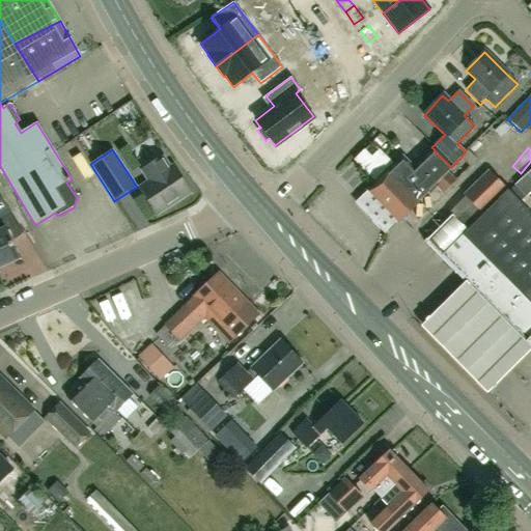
[(374,185),(356,203),(386,234),(436,186),(443,193),(456,180),(448,172),(452,168),(451,167),(434,150),(413,170),(409,166),(400,174),(393,167),(386,174),(385,174),(374,185)]
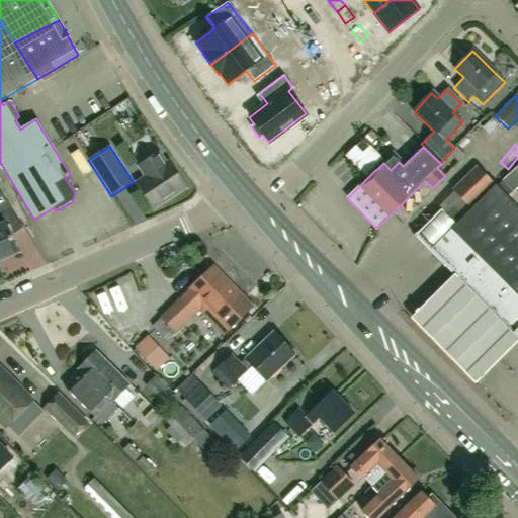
[(456,147),(454,148),(449,154),(458,163),(465,156),(456,147)]
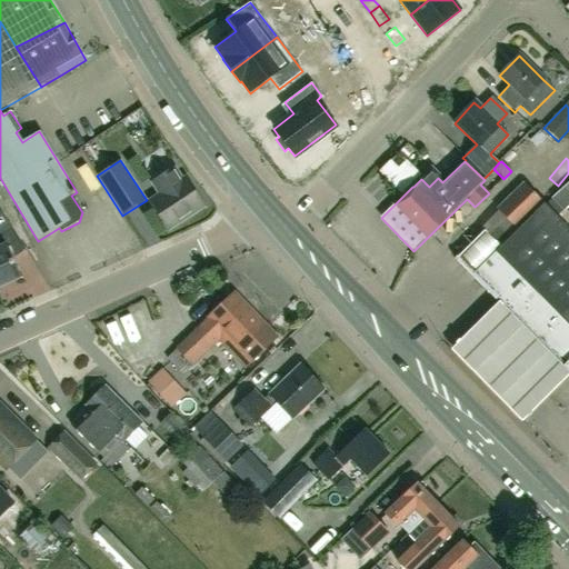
[(151,183),(159,195),(149,201),(168,230),(203,207),(185,178),(181,180),(175,169),(151,183)]
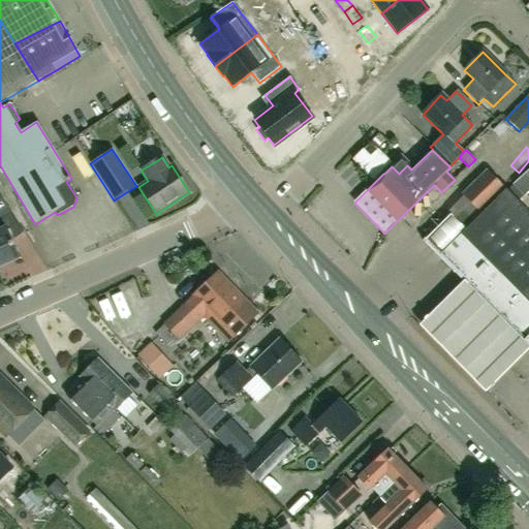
[(524,197),(528,191),(528,168),(511,185),(515,187),(524,197)]
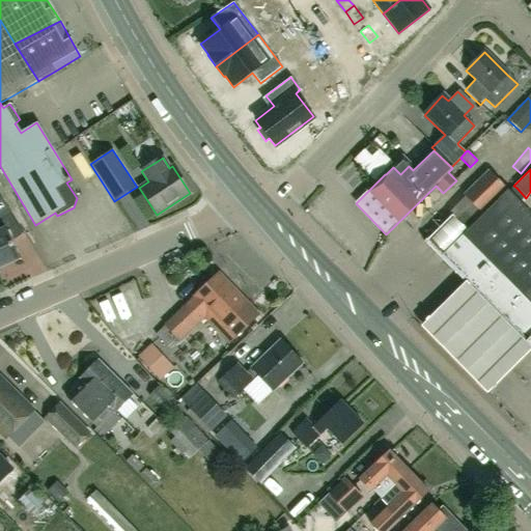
[(488,170),(463,195),(482,214),(507,189),(488,170)]
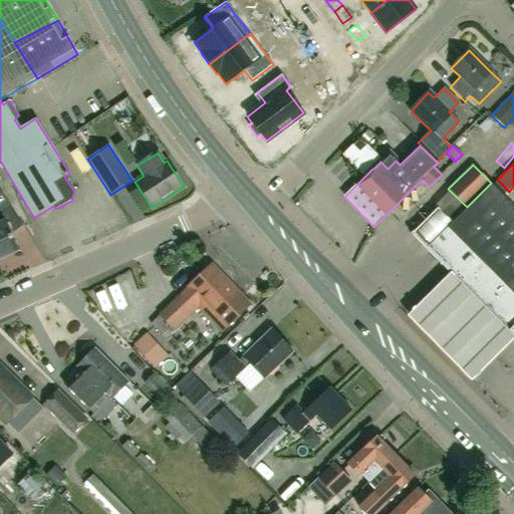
[(513,209),(490,185),(454,222),(437,206),(411,233),(427,249),(513,337),(513,209)]
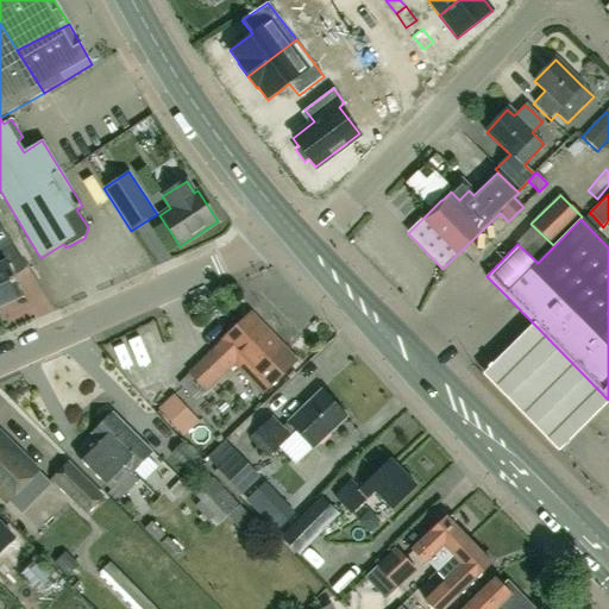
[(0,248),(12,240),(0,221),(0,248)]
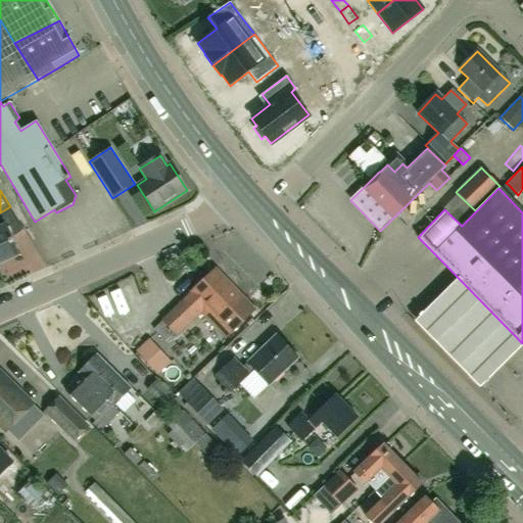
[(0,226),(0,264),(18,255),(4,225),(0,226)]
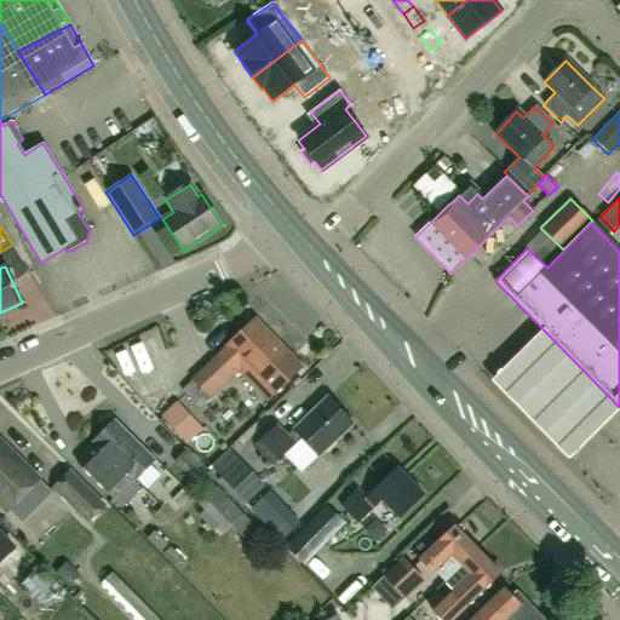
[(41,269),(32,273),(41,296),(51,291),(41,269)]
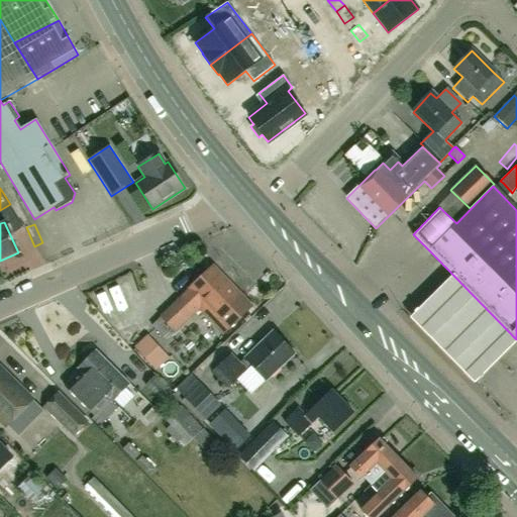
[(222,335),(250,308),(238,296),(239,295),(212,267),(189,289),(189,290),(151,325),(167,340),(198,311),(222,335)]
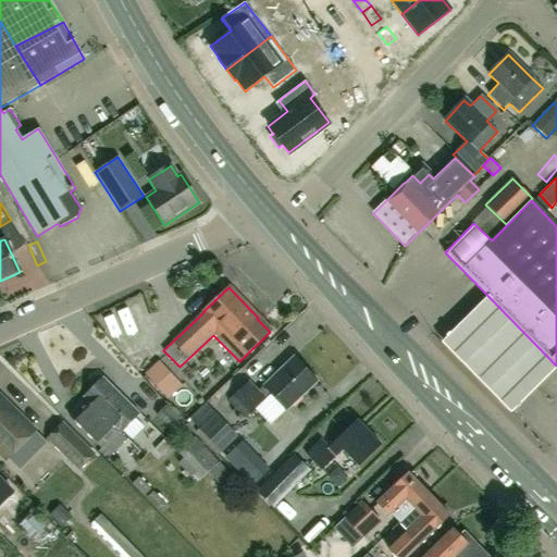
[(556,363),(556,359),(490,292),(441,341),(509,410),(556,363)]
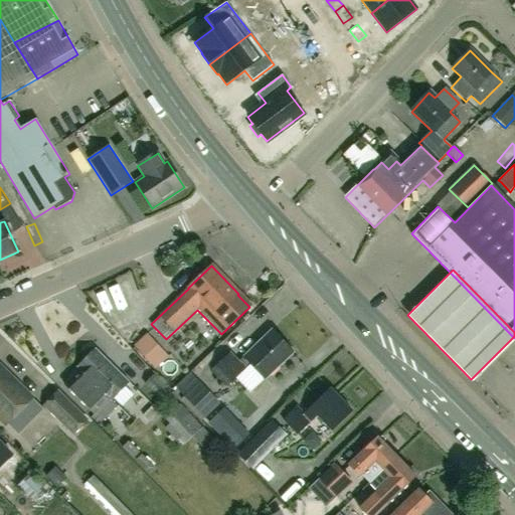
[(227,386),(250,365),(265,379),(293,353),(272,331),(243,358),(239,362),(230,352),(212,369),(227,386)]
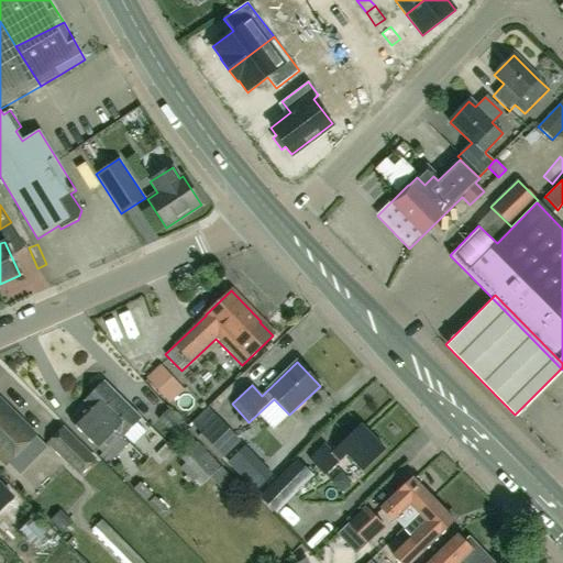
[(185,390),(161,365),(146,378),(169,404),(185,390)]
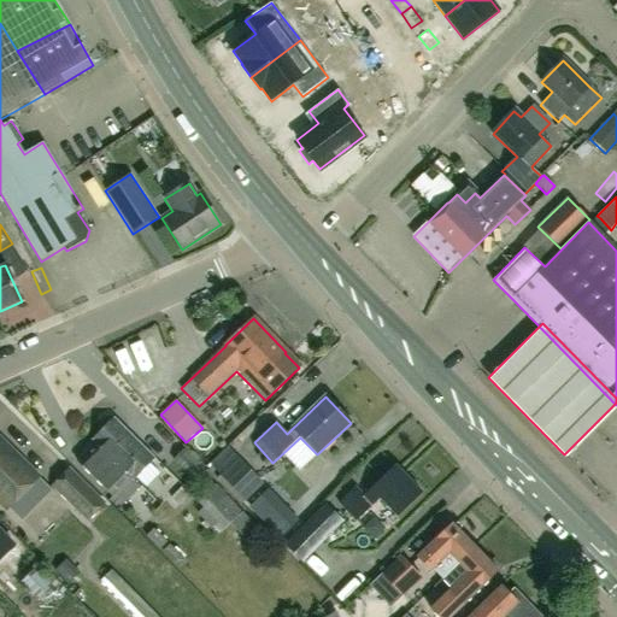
[(94,444),(131,479),(134,481),(156,459),(115,418),(93,441),(94,442),(94,444)]
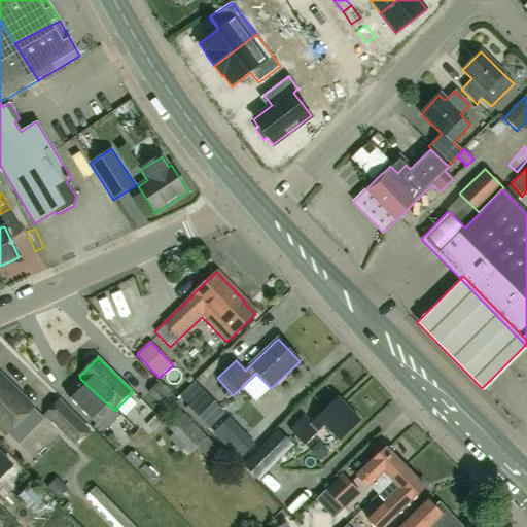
[(0,429),(5,435),(33,408),(0,375),(0,429)]
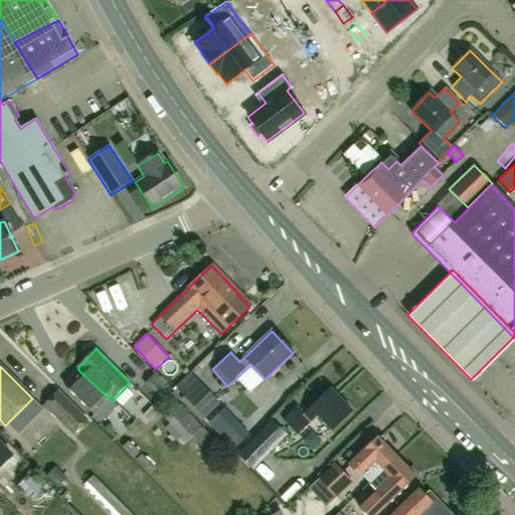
[(110,399),(78,370),(64,385),(95,414),(110,399)]
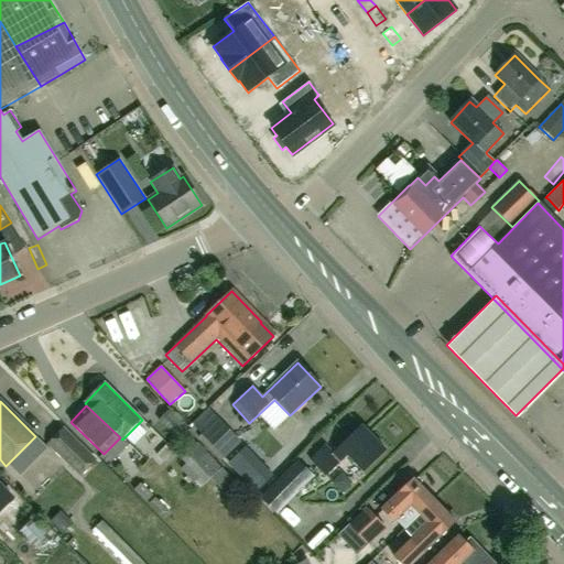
[(158,422),(177,441),(188,430),(169,411),(158,422)]
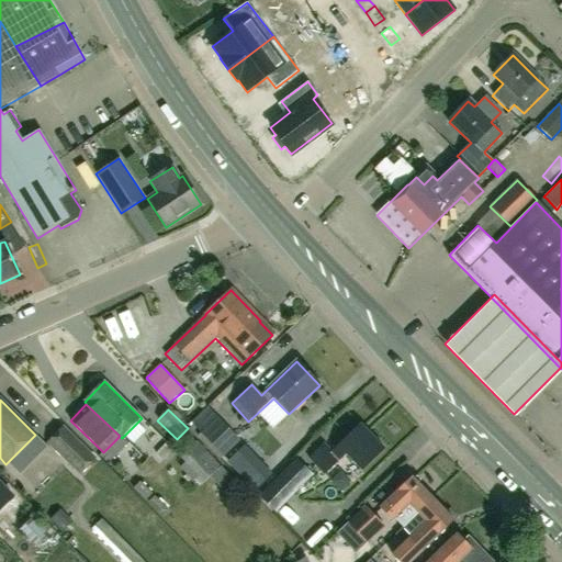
[(223,458),(240,441),(217,416),(200,433),(223,458)]
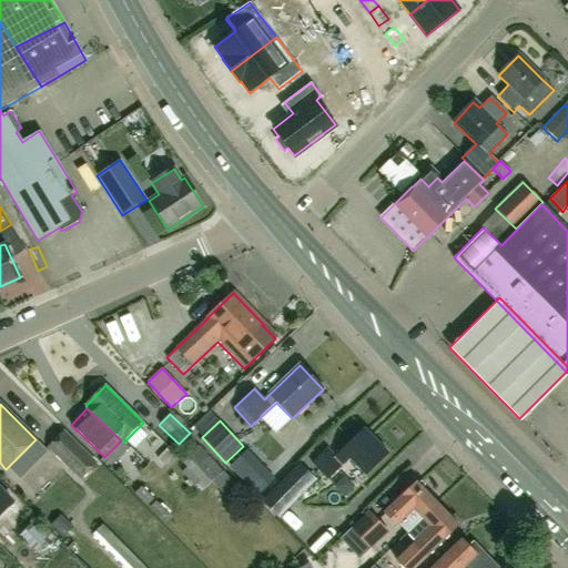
[(343,463),(348,458),(365,476),(388,454),(364,429),(342,450),(342,452),(336,457),(327,447),(311,463),(327,480),(344,464),(343,463)]
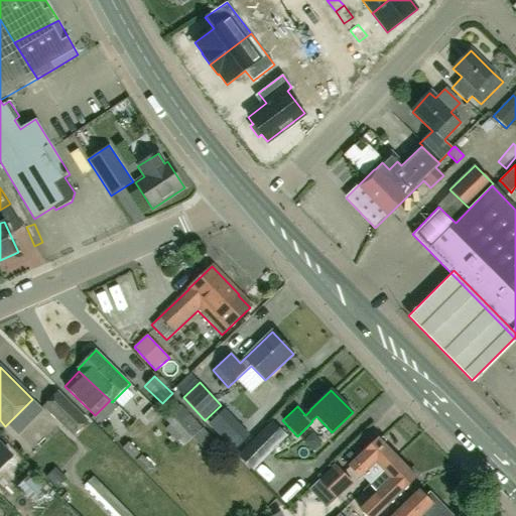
[(42,406),(73,436),(88,420),(57,391),(42,406)]
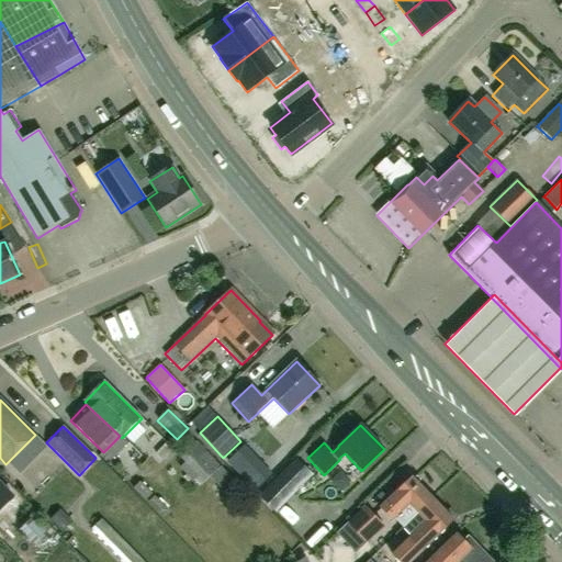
[(235,481),(197,440),(179,457),(184,462),(179,468),(186,475),(183,478),(190,484),(194,480),(200,486),(209,478),(223,492),(235,481)]
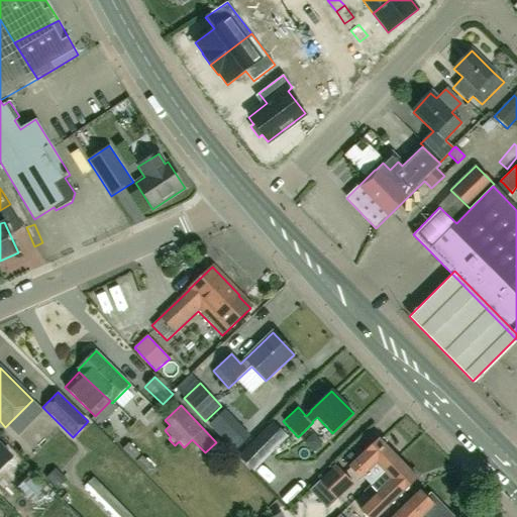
[(143,417),(149,423),(159,415),(151,409),(143,417)]
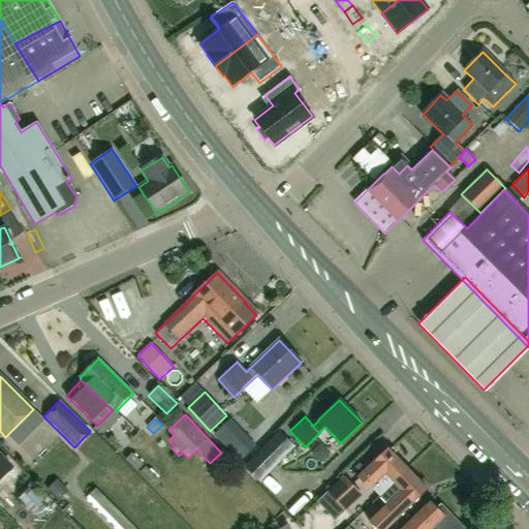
[(261,450),(276,464),(293,446),(279,432),(261,450)]
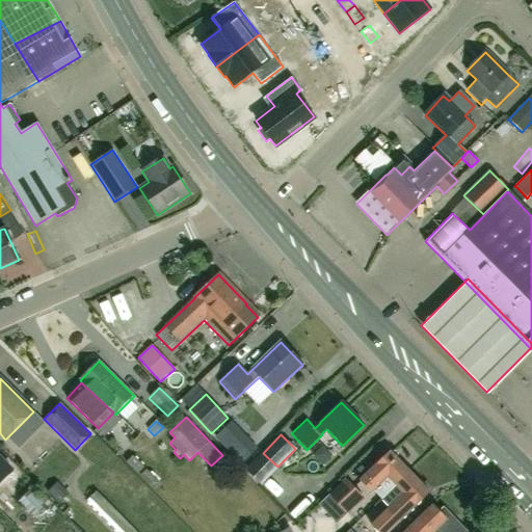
[(402,479),(409,473),(390,452),(375,466),(360,481),(371,494),(388,478),(395,486),(402,479)]
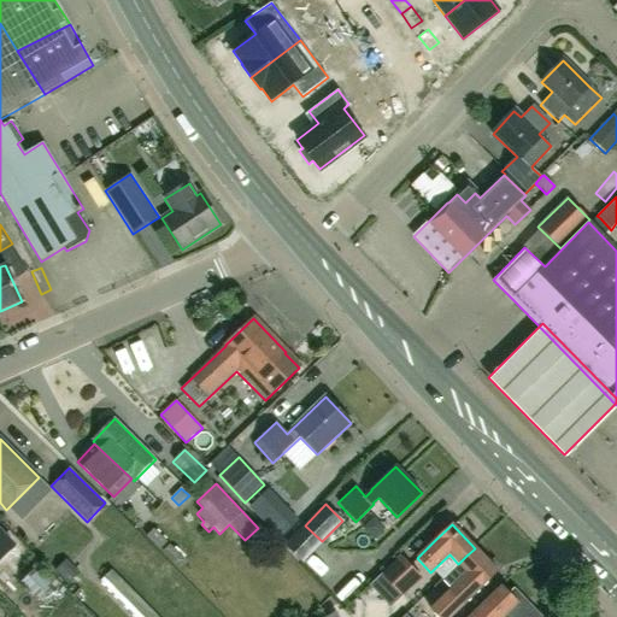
[(146,538),(160,550),(168,541),(153,529),(146,538)]
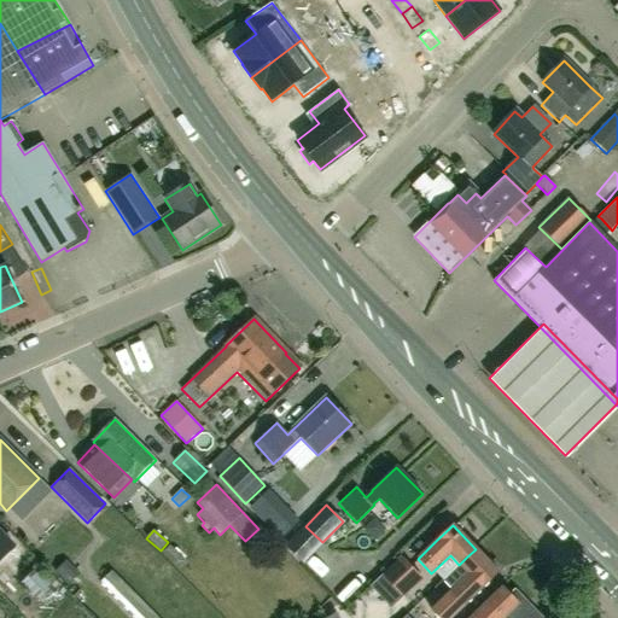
[(163,553),(180,569),(186,561),(170,546),(163,553)]
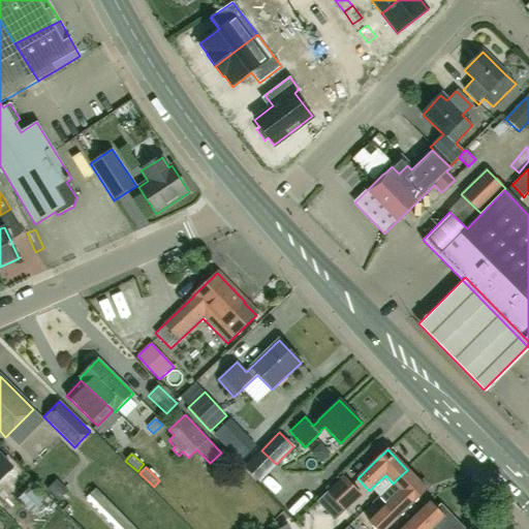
[(415,514),(419,509),(413,504),(427,491),(407,470),(400,476),(393,484),(379,497),(387,505),(370,523),(375,528),(402,528),(407,525),(412,520),(417,515),(415,514)]
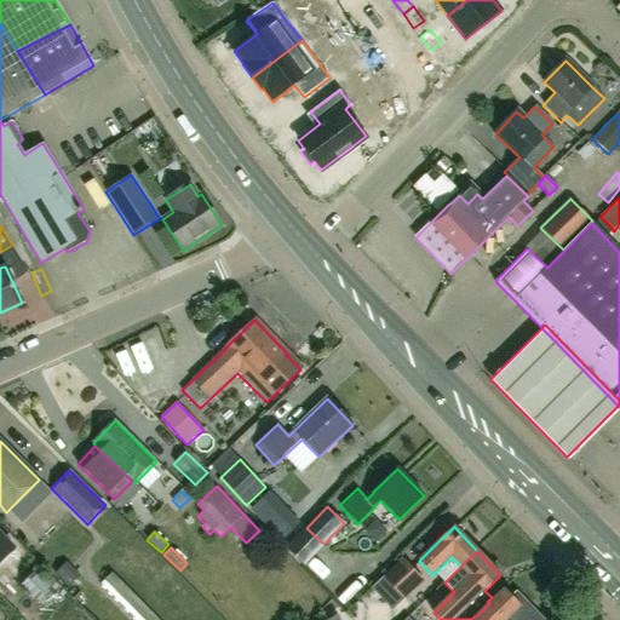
[(383,577),(405,600),(425,580),(403,557),(383,577)]
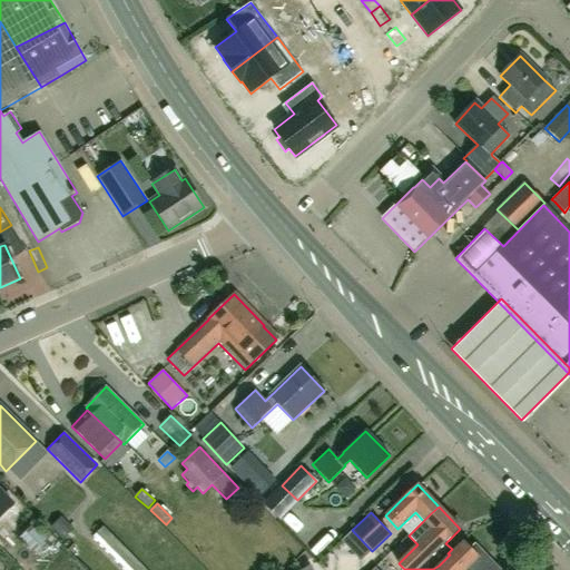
[(74,530),(61,517),(50,528),(64,540),(74,530)]
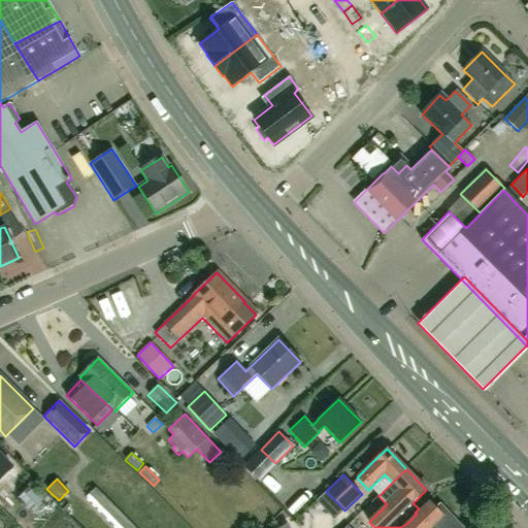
[(134,527),(151,527),(105,481),(97,489),(134,527)]
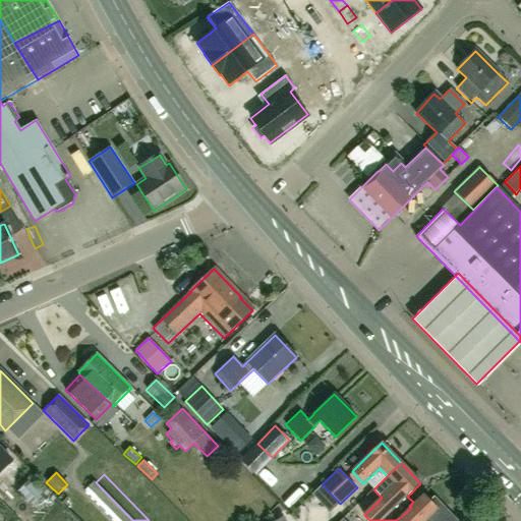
[(17,493),(35,510),(51,494),(33,476),(17,493)]
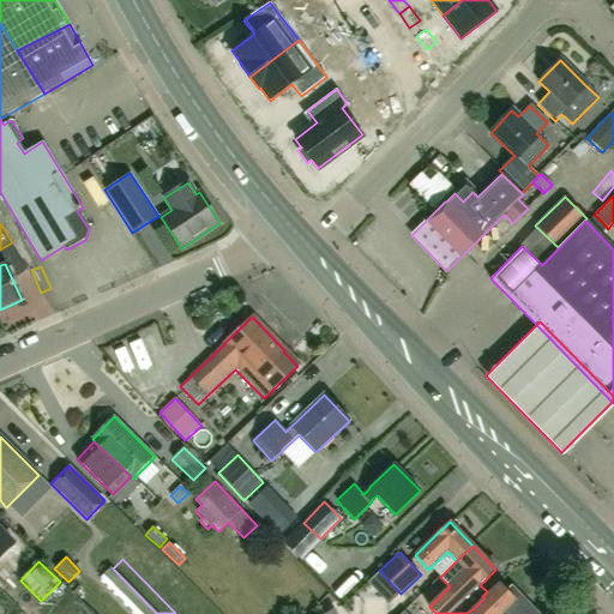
[(154,613),(108,569),(102,575),(140,613),(154,613)]
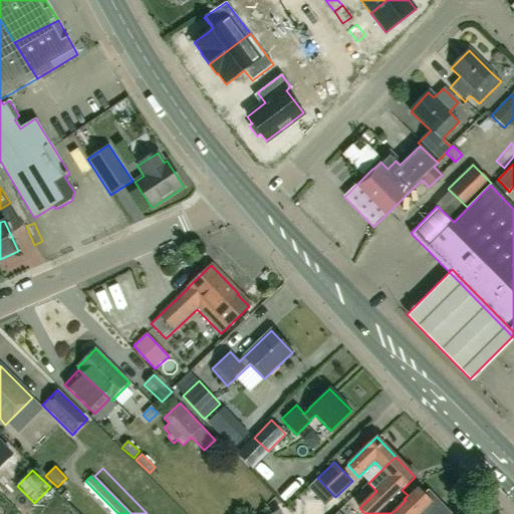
[(406,500),(401,505),(396,510),(391,513),(451,513),(428,490),(424,494),(419,488),(409,497),(408,495),(404,499),(406,500)]
